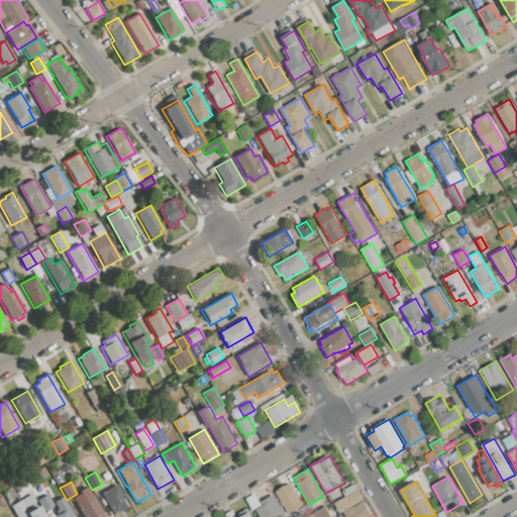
[(276,492),(290,484),(303,508),(289,516),(276,492)]
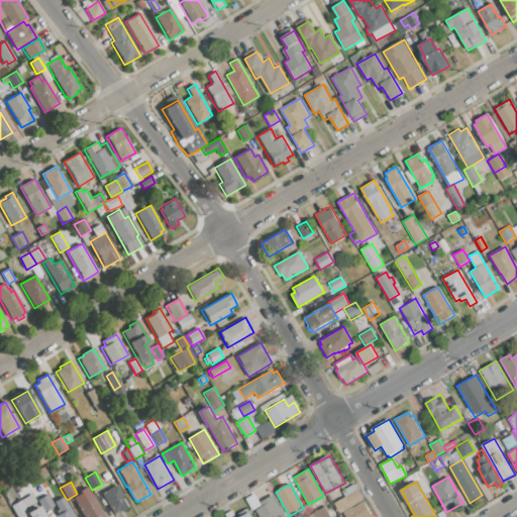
[(333,503),(344,497),(341,491),(353,485),(356,490),(357,489),(364,500),(339,513),(333,503)]
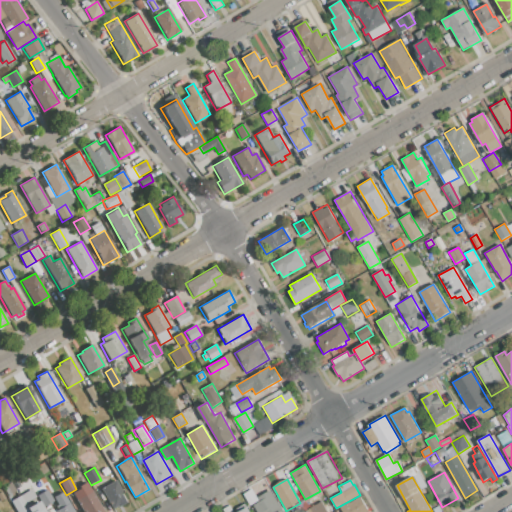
[(101,489),(115,481),(126,501),(112,509),(101,489)]
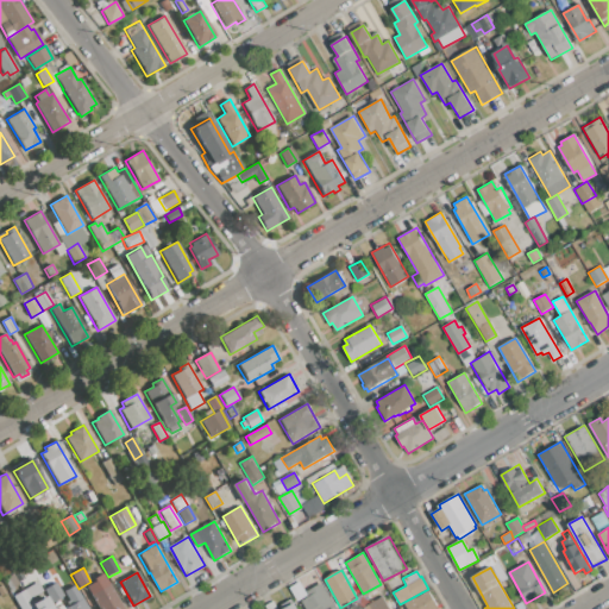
[(4,578),(12,573),(19,585),(11,590),(4,578)]
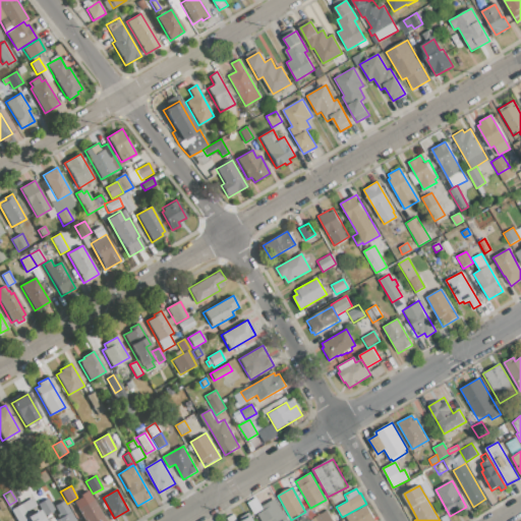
[(83,520),(73,502),(90,493),(105,520),(83,520)]
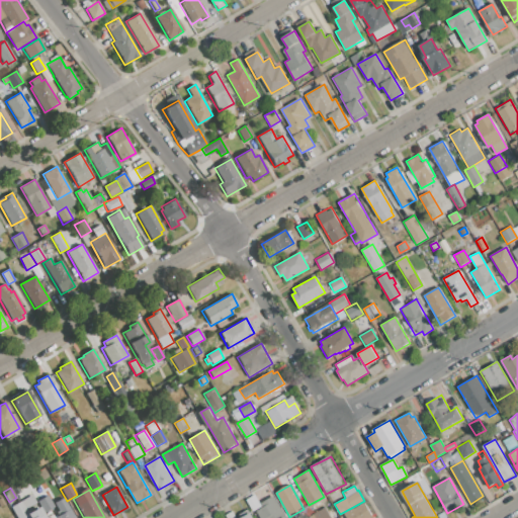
[(53,508),(48,496),(37,500),(42,512),(53,508)]
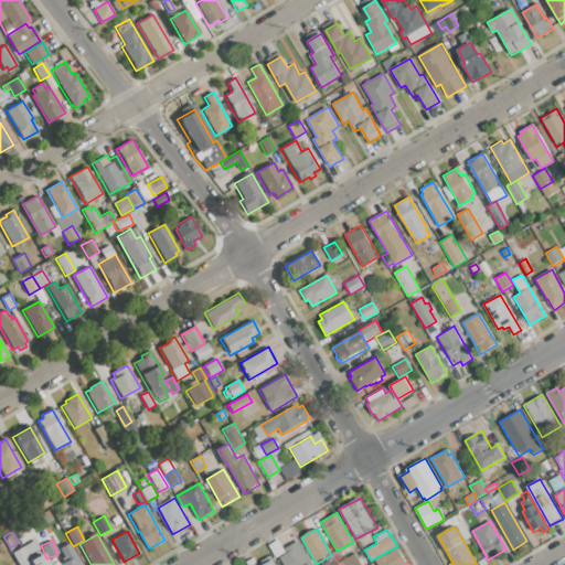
[(284,564),(279,557),(287,554),(285,548),(298,542),(310,564),(284,564)]
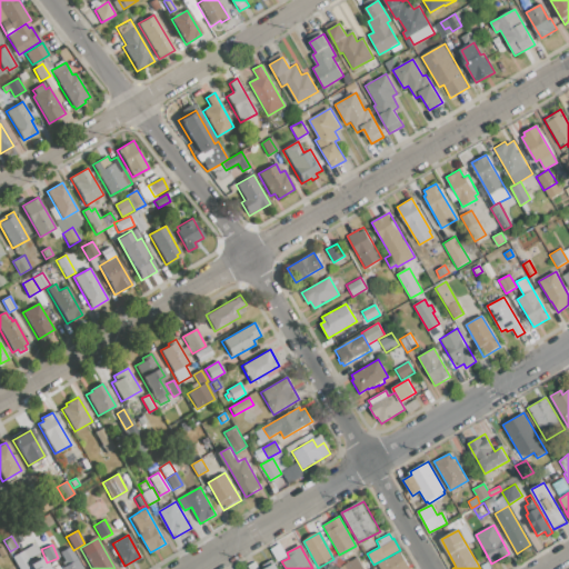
[(59,568),(67,565),(60,552),(69,548),(80,568),(59,568)]
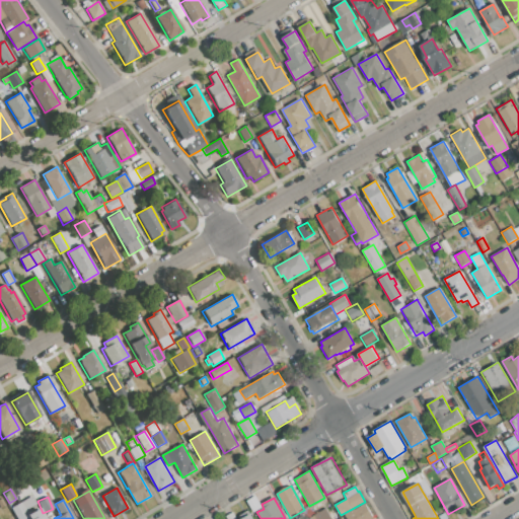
[(347,518),(345,514),(366,503),(375,518),(347,518)]
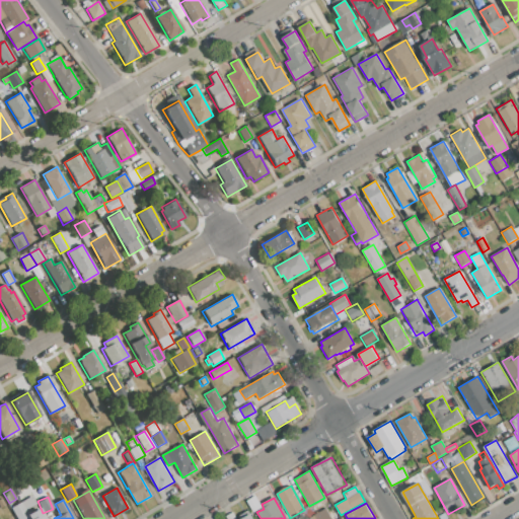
[(28,518),(26,515),(39,508),(45,518),(28,518)]
